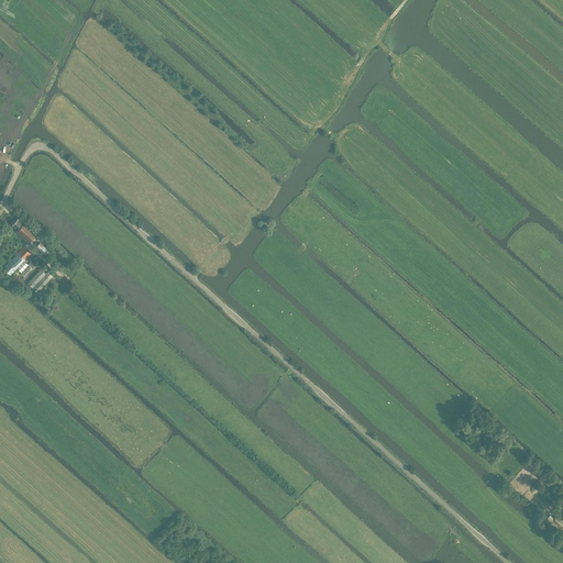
[(28,243),(36,234),(19,218),(12,225),(17,230),(15,232),(28,243)]
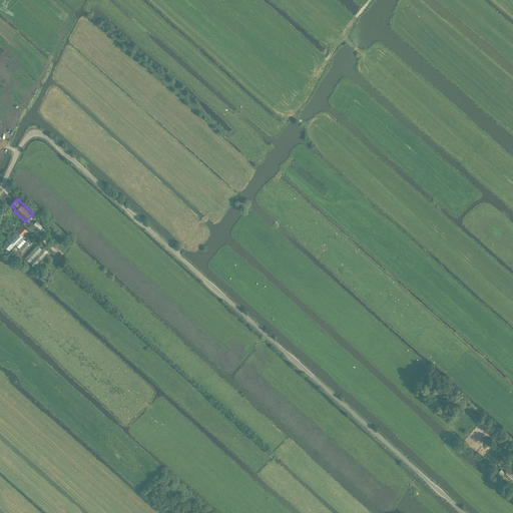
[(36,221),(33,224),(42,233),(45,229),(36,221)]
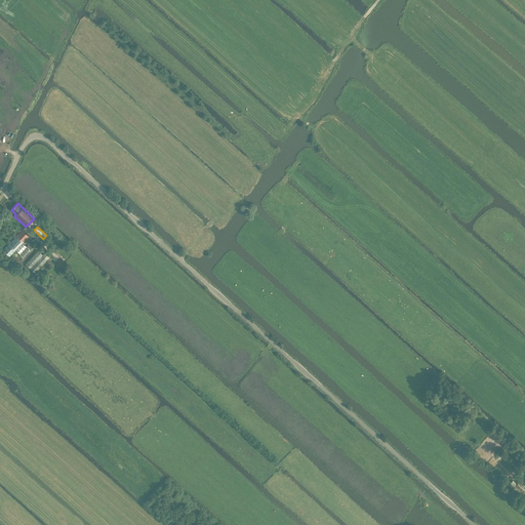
[(27,246),(23,243),(29,237),(23,230),(3,250),(9,256),(15,250),(19,253),(27,246)]
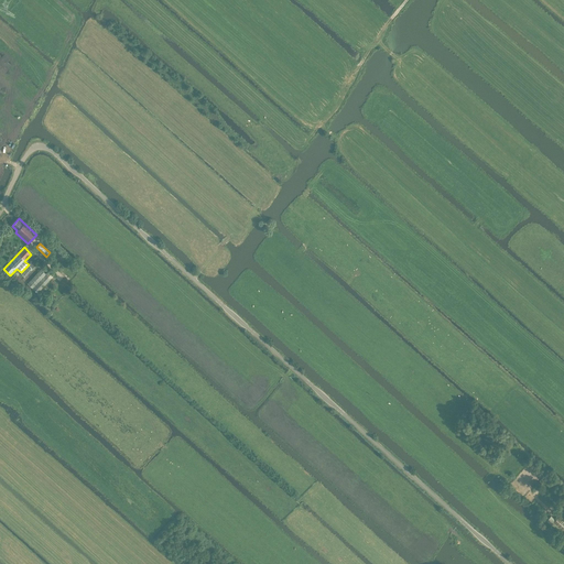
[(32,260),(29,264),(33,269),(38,264),(32,260)]
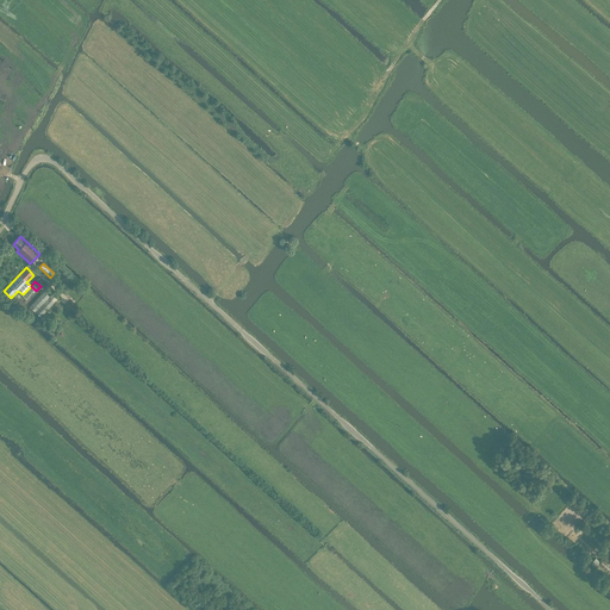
[(31,286),(23,296),(27,300),(36,291),(31,286)]
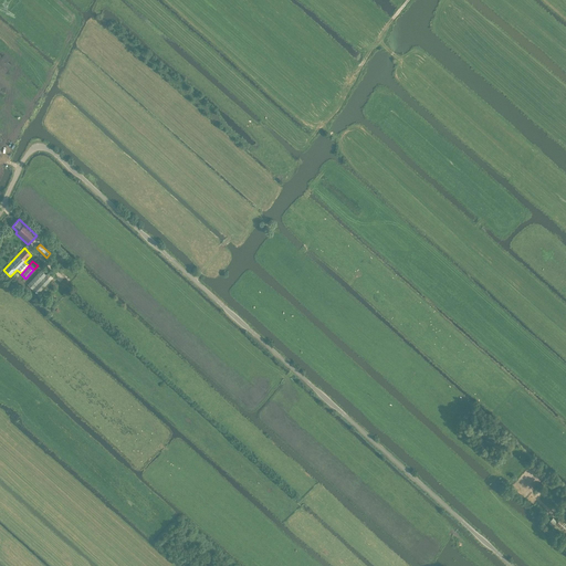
[(28,284),(38,294),(51,280),(41,271),(28,284)]
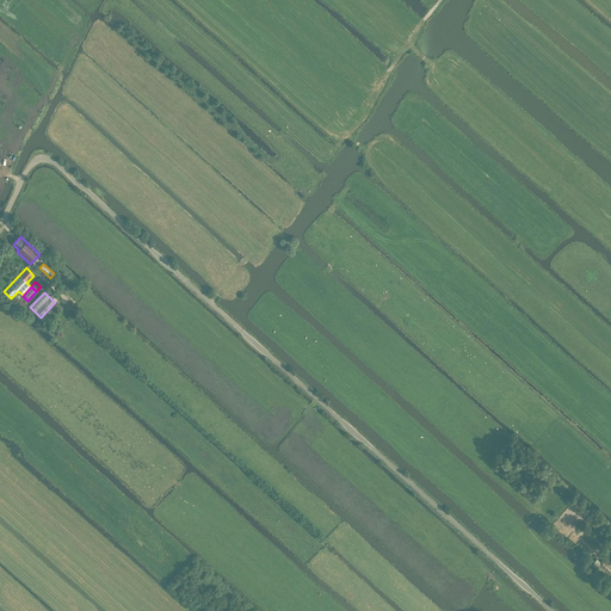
[(603,563),(598,568),(599,568),(609,578),(610,576),(610,575),(610,574),(610,565),(605,560),(603,563)]
